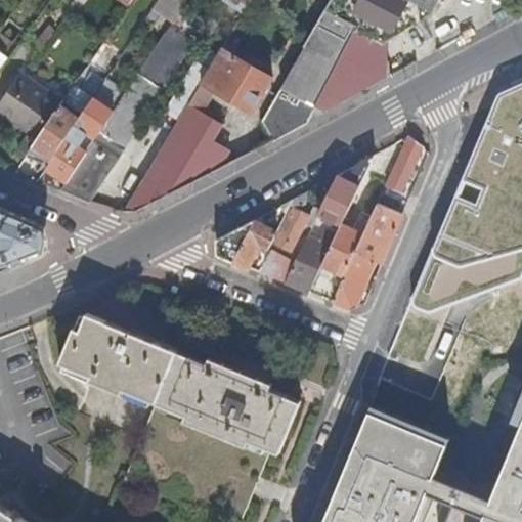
[(224,0),(242,10),(248,0),(224,0)]
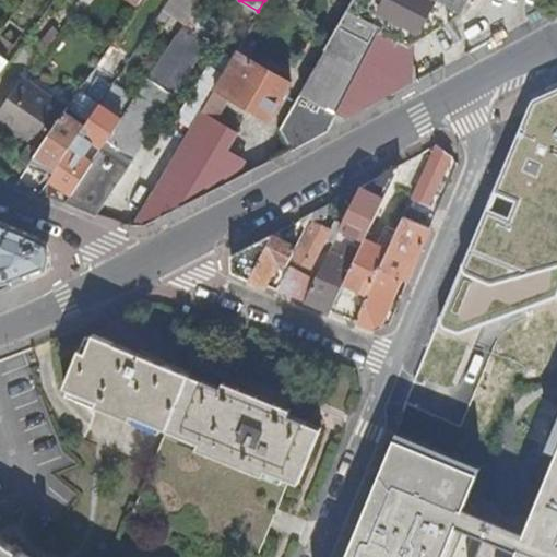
[(352,0),(345,12),(379,28),(412,44),(460,13),(434,0),(352,0)]
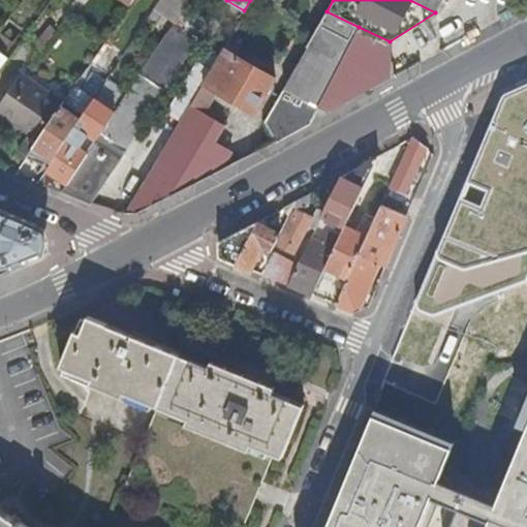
[(327,11),(306,47),(262,124),(274,142),(290,133),(307,124),(316,106),(359,27),(327,11)]
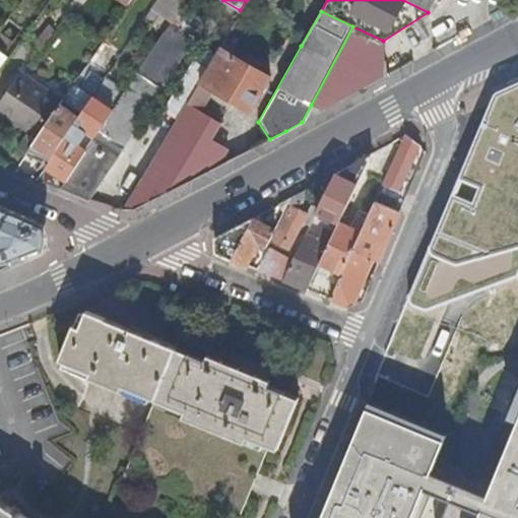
[(311,105),(318,113),(386,75),(385,61),(384,61),(383,41),(352,26),(311,105)]
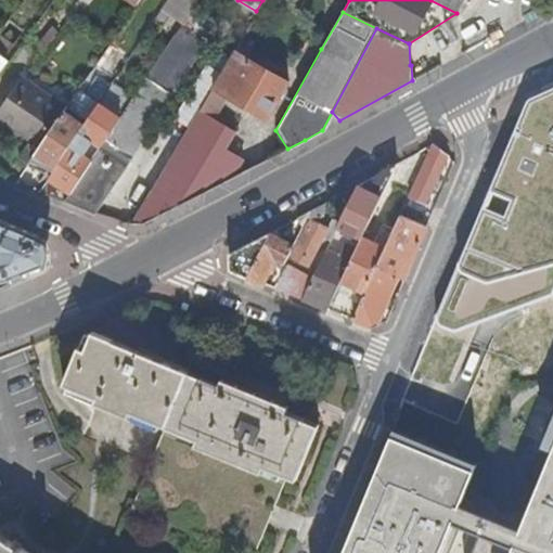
[(251,48),(239,40),(233,51),(245,58),(251,48)]
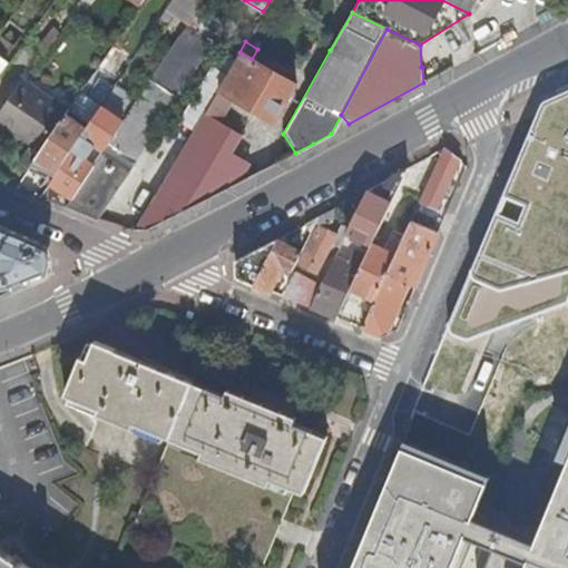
[(240,52),(217,89),(233,98),(273,121),(294,85),(252,59),(240,52)]
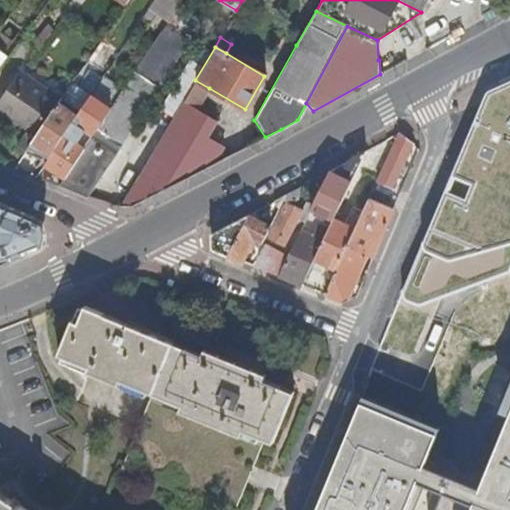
[(89,140),(64,177),(58,186),(76,193),(87,197),(120,147),(118,145),(139,115),(137,114),(156,86),(134,71),(109,109),(92,135),(89,140)]
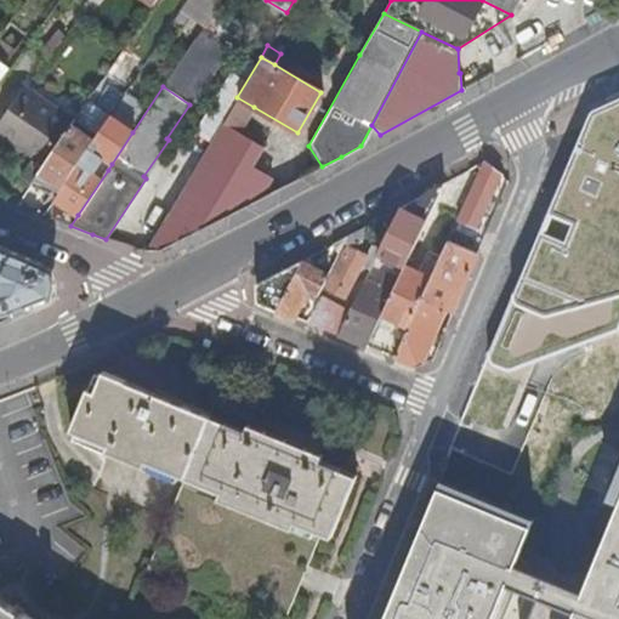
[(24,87),(0,120),(0,132),(44,164),(72,121),(24,87)]
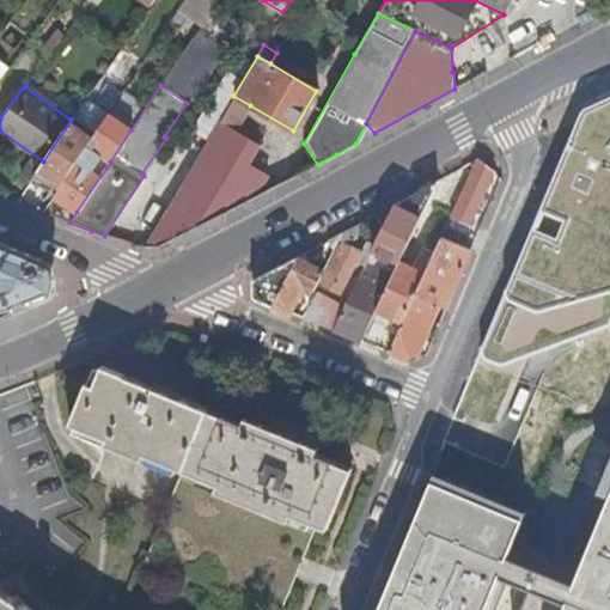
[(250,105),(233,96),(227,105),(223,115),(218,122),(235,132),(250,105)]
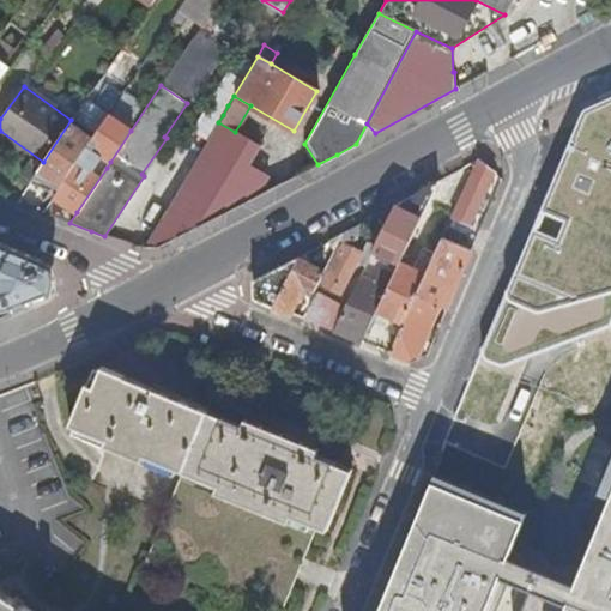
[(610,97),(573,110),(476,358),(494,364),(606,330),(610,318),(610,97)]
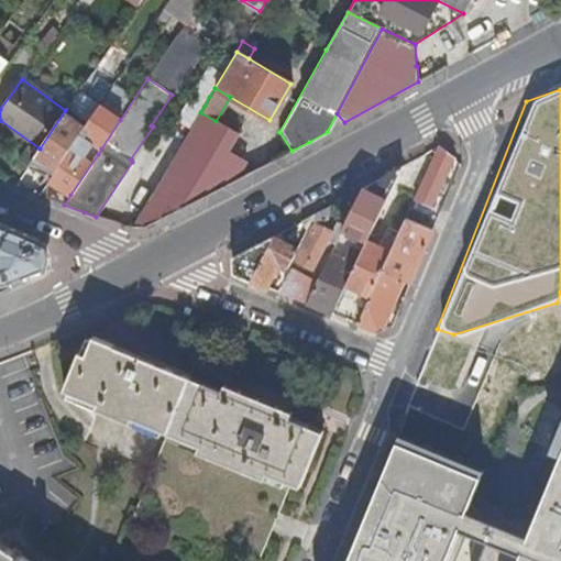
[(48,169),(44,175),(50,178),(84,127),(79,123),(87,112),(72,101),(65,110),(40,149),(31,161),(48,169)]
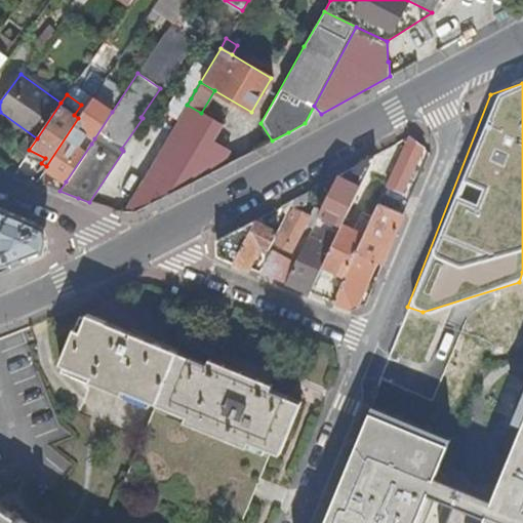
[(112,112),(91,98),(78,118),(46,166),(45,168),(66,182),(91,144),(76,133),(79,129),(94,138),(112,112)]
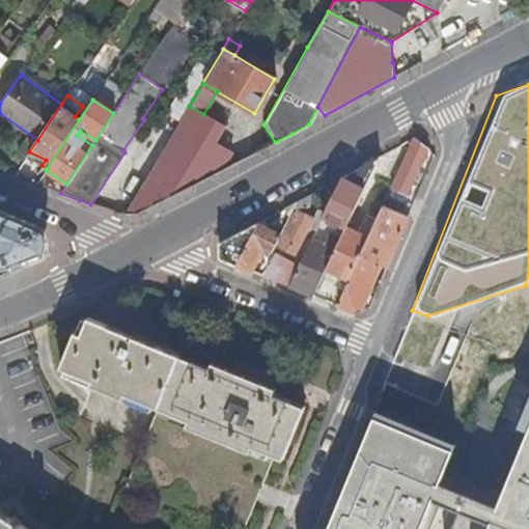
[(213,143),(223,127),(203,114),(189,106),(124,214),(135,214),(224,169),(223,166),(230,154),(213,143)]
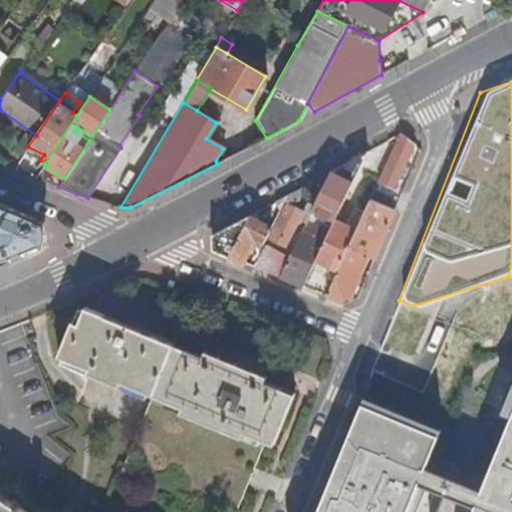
[(314,111),(307,103),(298,120),(314,111)]
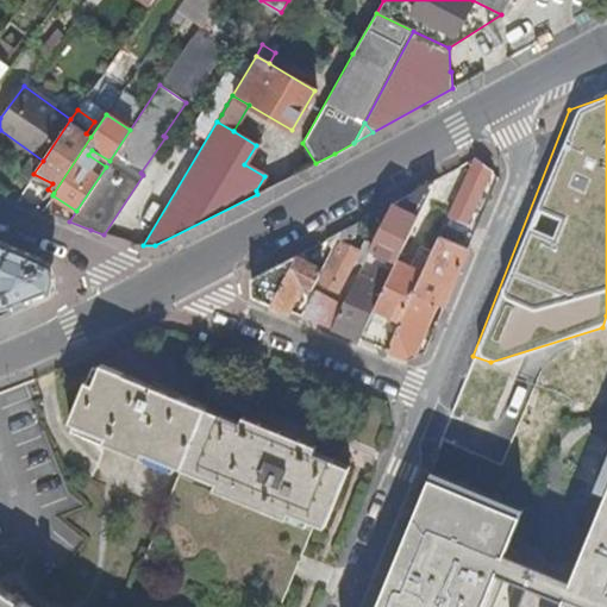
[(474,206),(477,199),(490,170),(475,158),(449,214),(448,216),(465,224),(474,206)]
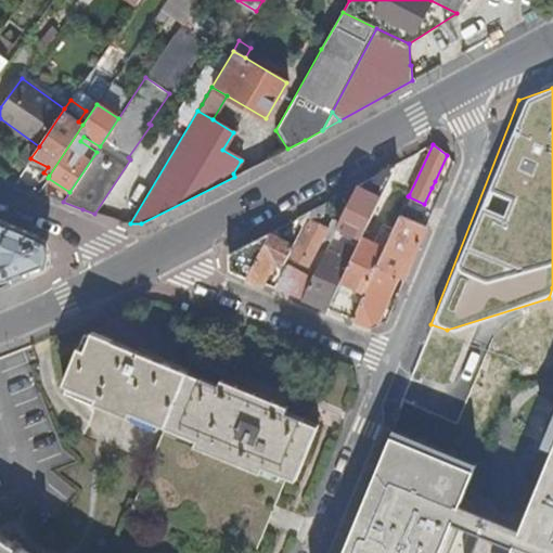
[(27,164),(43,172),(48,167),(30,158),(27,164)]
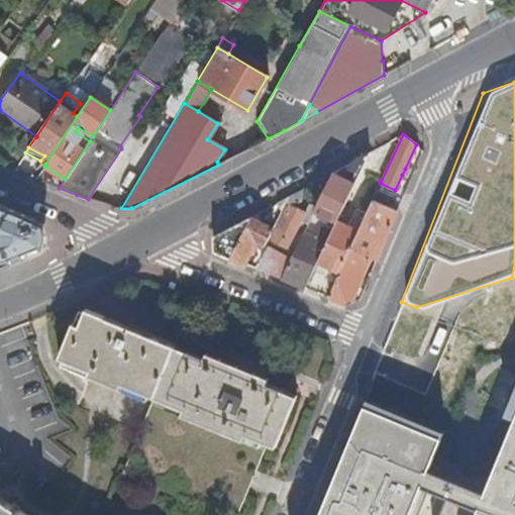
[(342,178),(332,173),(310,216),(332,226),(335,221),(364,163),(368,153),(357,159),(349,164),(342,178)]
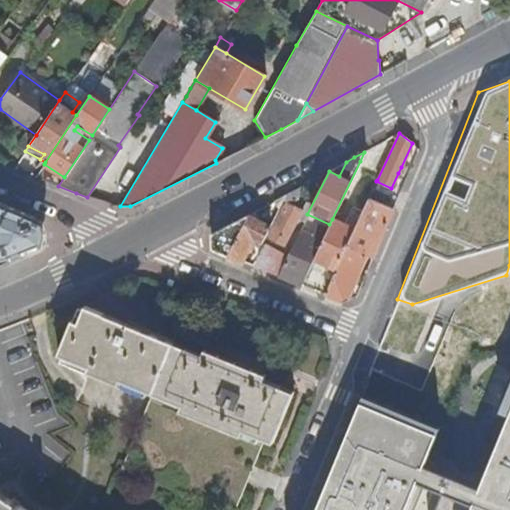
[(339,176),(346,162),(344,162),(329,171),(339,176)]
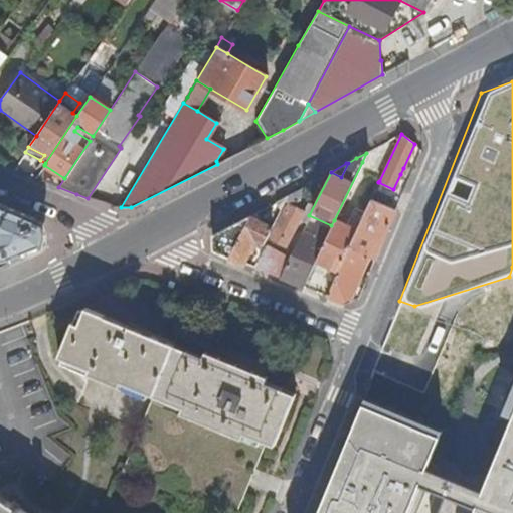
[(304,192),(301,188),(295,192),(275,203),(279,212),(272,226),(266,237),(284,246),(304,210),(293,205),(304,192)]
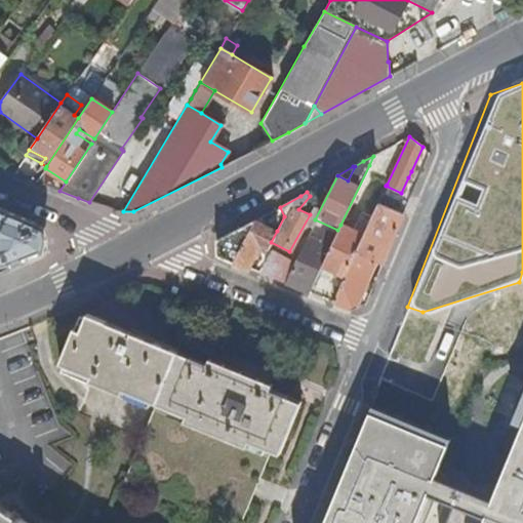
[(386,200),(380,197),(370,216),(355,251),(376,262),(381,265),(392,239),(403,213),(384,205),(386,200)]
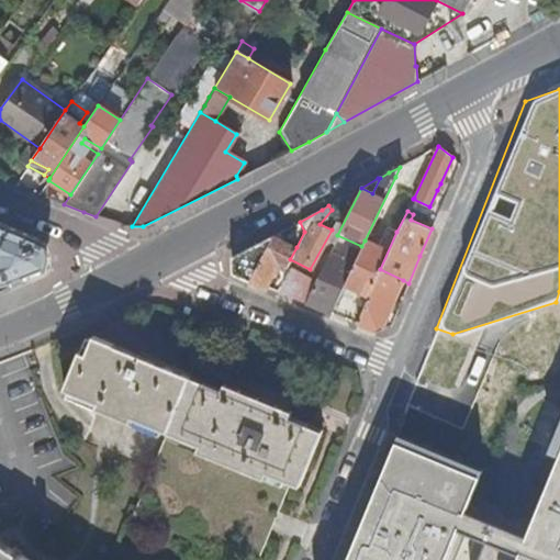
[(0,290),(2,289),(44,271),(44,244),(0,225),(0,290)]
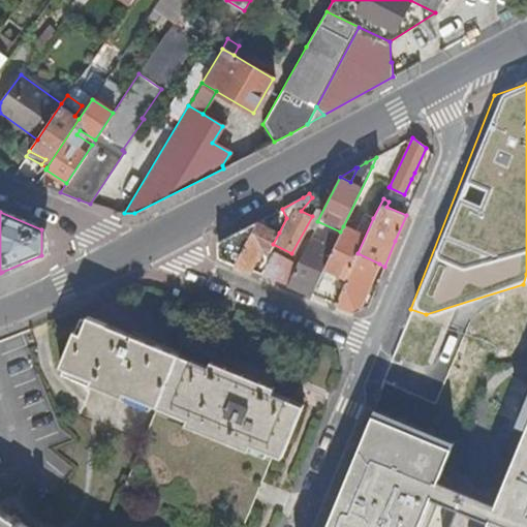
[(322,268),(346,279),(358,253),(373,218),(363,214),(354,230),(343,226),(340,231),(322,268)]
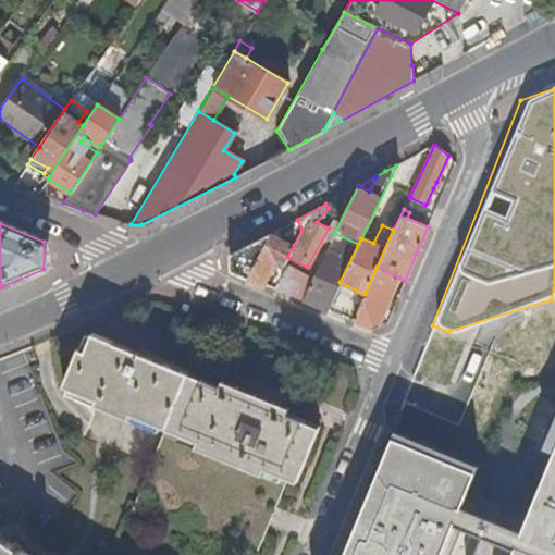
[(334,233),(312,278),(300,299),(315,305),(327,310),(340,282),(358,244),(334,233)]
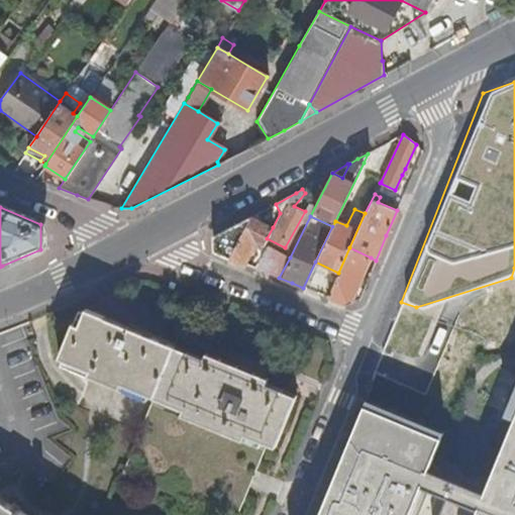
[(213,251),(229,258),(251,217),(237,223),(213,235),(213,251)]
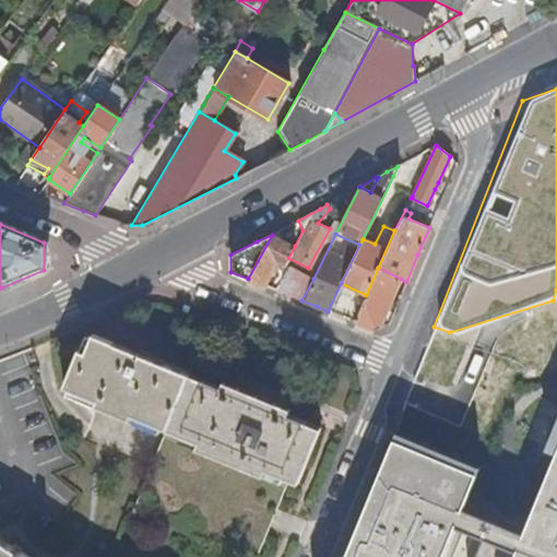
[(295,246),(280,238),(272,235),(248,279),(264,285),(276,261),(284,265),(285,263),(288,258),(295,246)]
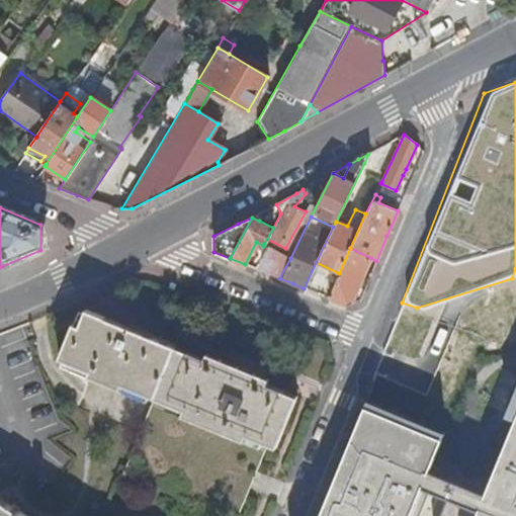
[(290,258),(266,245),(255,268),(279,278),(290,258)]
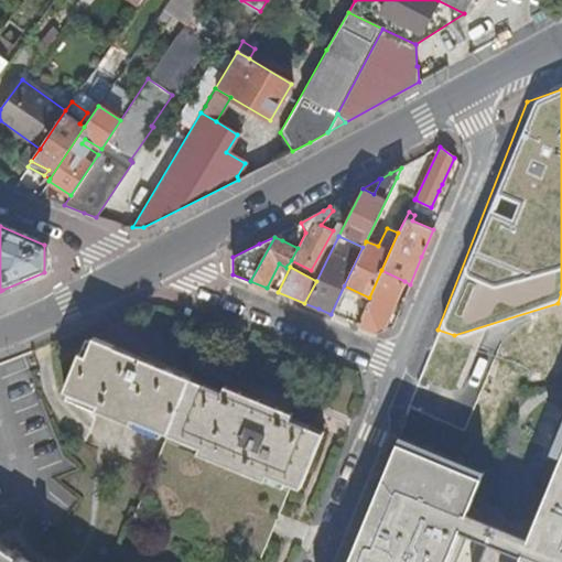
[(369,298),(356,324),(377,333),(381,331),(404,281),(381,270),(369,298)]
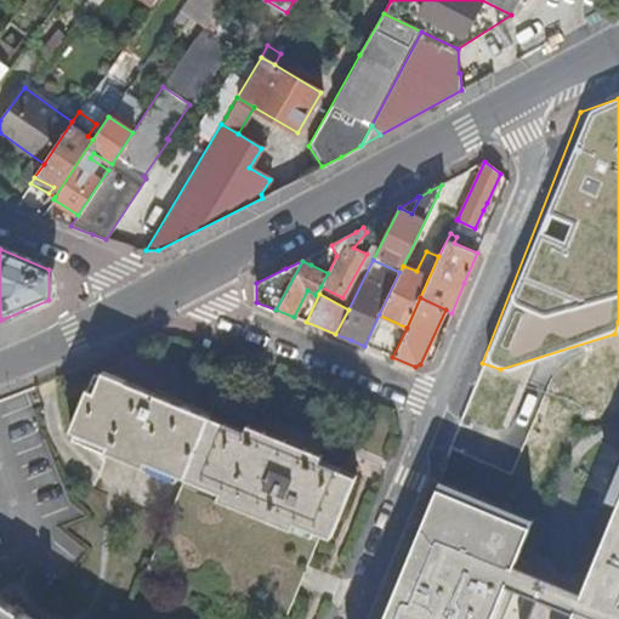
[(182,480),(145,572),(257,618),(284,618),(318,537),(329,541),(356,477),(209,415),(171,399),(170,401),(124,381),(124,380),(100,369),(98,372),(100,373),(92,391),(84,388),(67,430),(104,446),(102,450),(141,466),(143,461),(182,478),(182,480)]
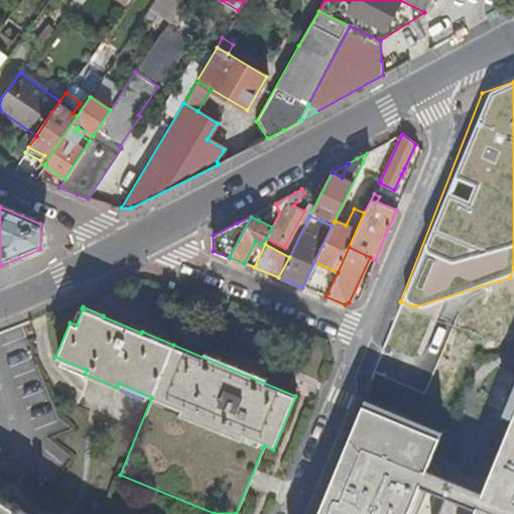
[(513,513),(513,432),(490,485),(352,419),(311,513),(417,513),(431,487),(456,499),(447,513),(513,513)]
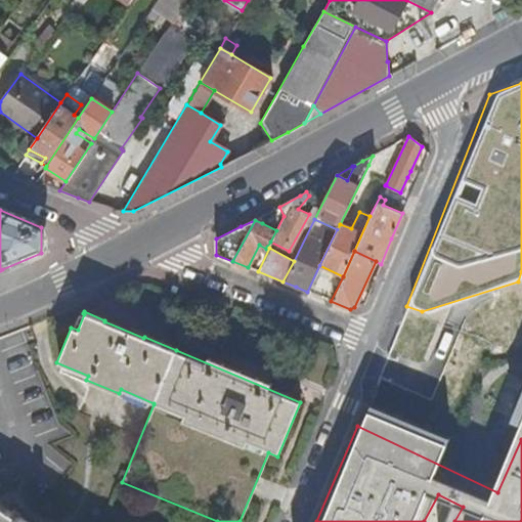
[(20,521),(0,508),(0,521),(20,521)]
